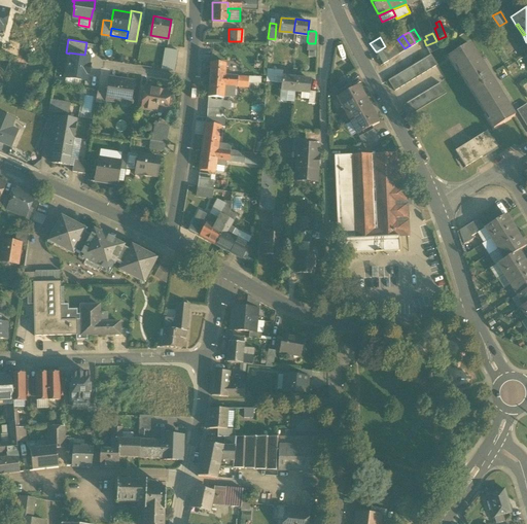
[(392,42),(398,53),(403,48),(397,39),(392,42)]
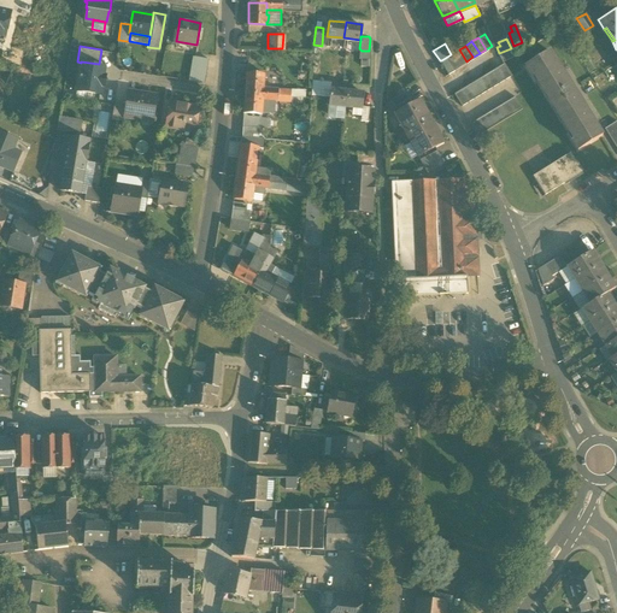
[(499,54),(503,60),(515,54),(511,47),(511,48),(499,53),(499,54)]
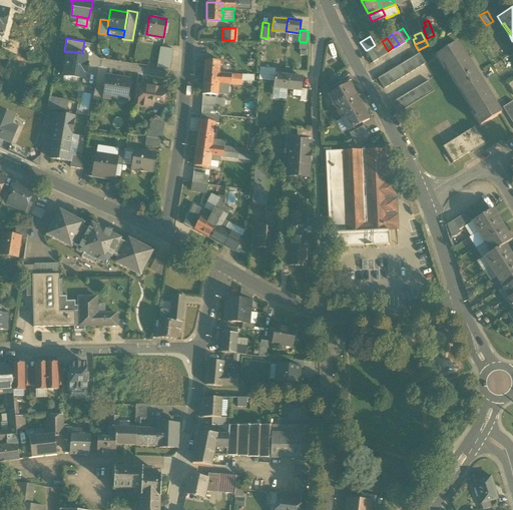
[(382,41),(377,44),(383,54),(388,51),(382,41)]
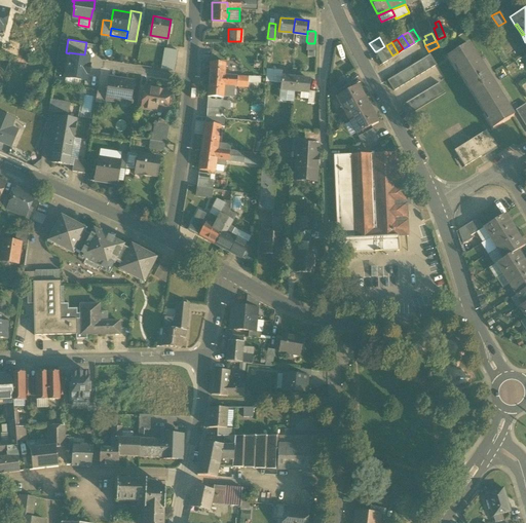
[(486,118),(492,127),(513,114),(467,42),(447,54),(452,64),(454,63),(488,117),(486,118)]
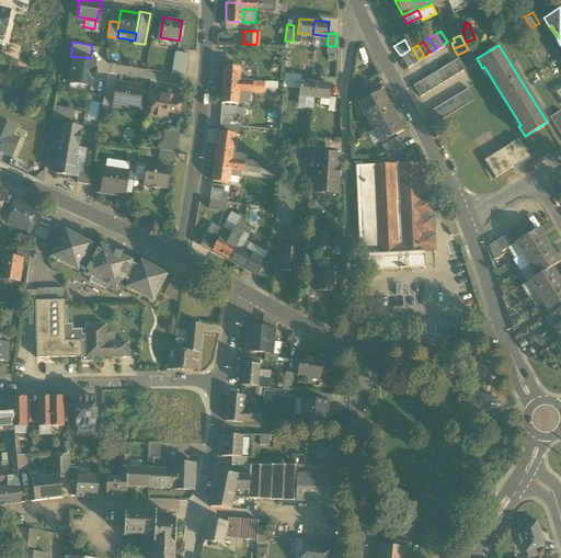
[(413,63),(419,59),(412,48),(407,52),(413,63)]
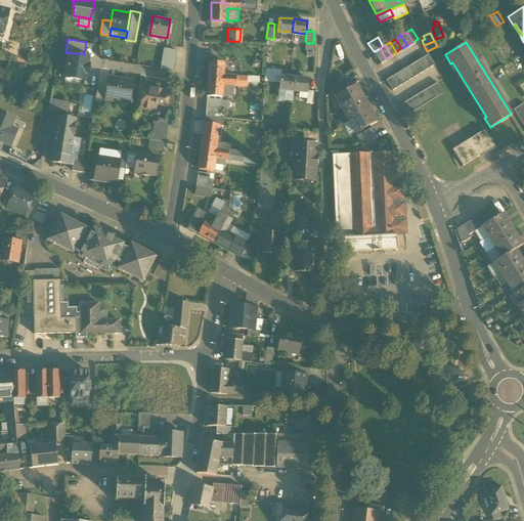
[(164,46),(162,55),(175,57),(177,48),(164,46)]
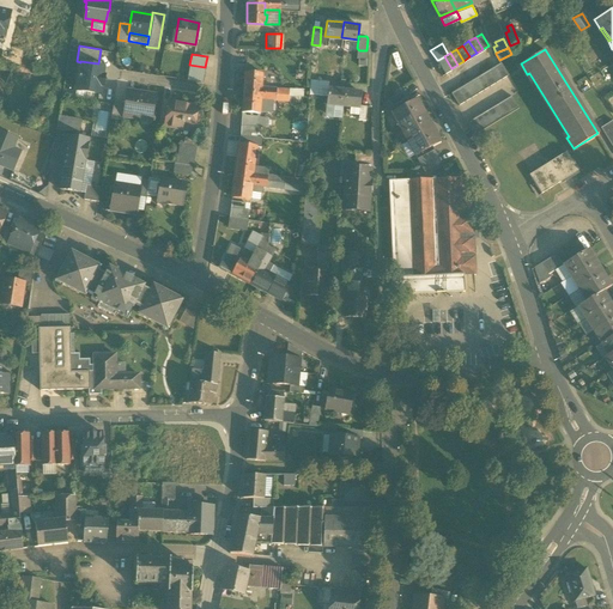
[(438,60),(445,72),(451,68),(444,56),(438,60)]
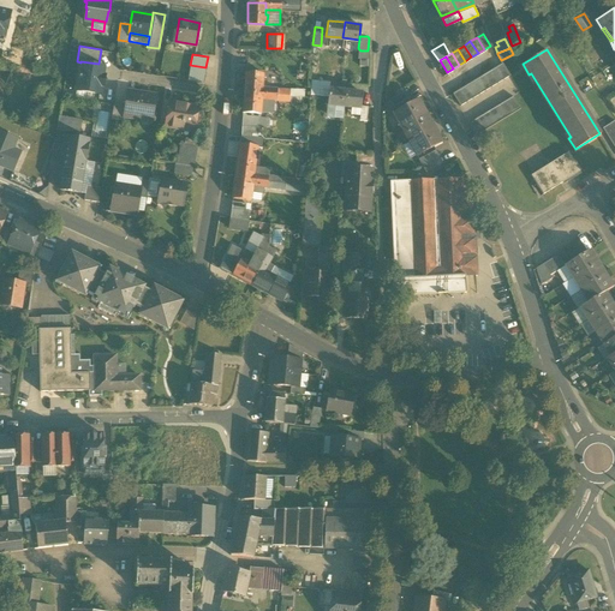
[(99,64),(81,61),(81,63),(77,88),(95,91),(100,91),(101,84),(102,84),(105,73),(102,73),(103,65),(99,64)]
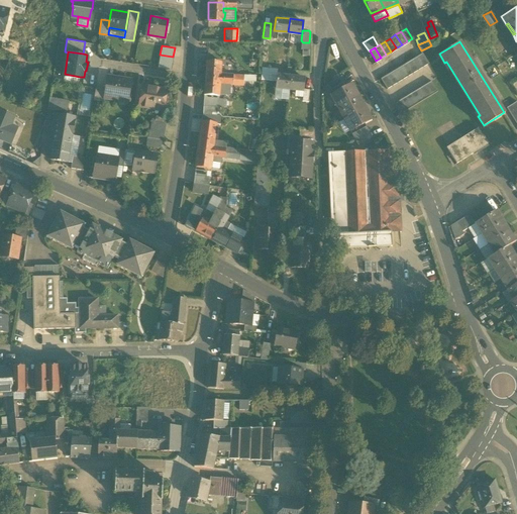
[(381,77),(387,87),(428,62),(422,52),(381,77)]
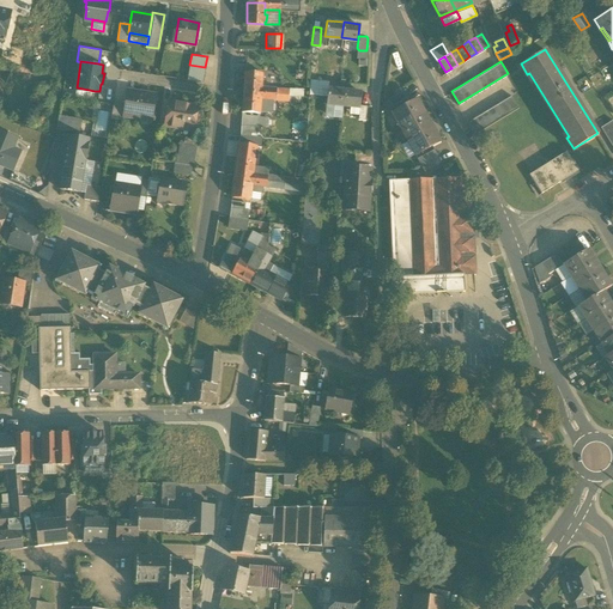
[(244,69),(243,90),(261,91),(261,85),(262,71),(244,69)]
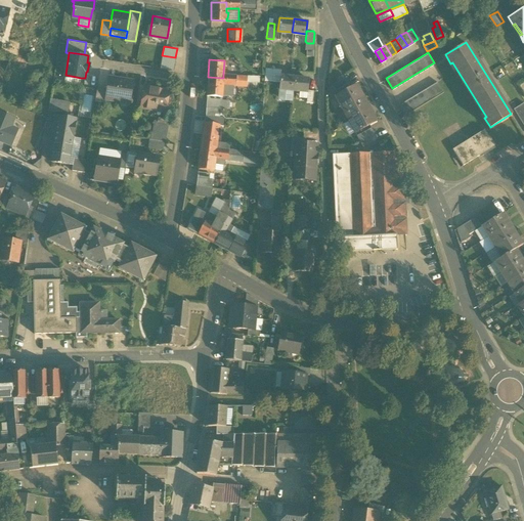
[(450,63),(484,118),(486,117),(452,62),(450,63)]
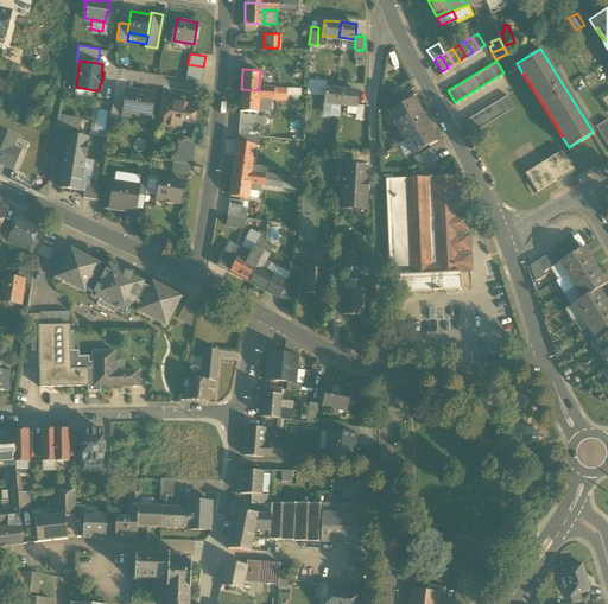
[(306,91),(324,94),(325,87),(327,80),(308,77),(306,91)]
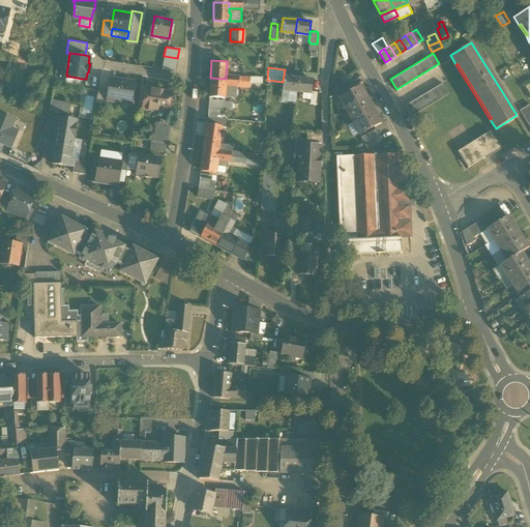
[(82,79),(66,76),(64,84),(80,86),(82,79)]
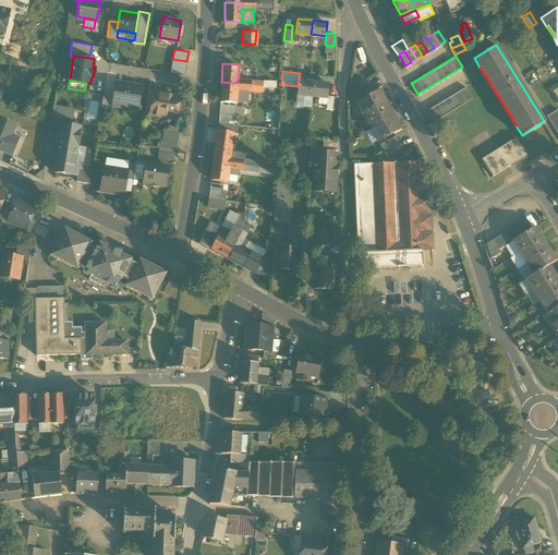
[(298,94),(312,95),(314,81),(299,80),(298,86),(298,94)]
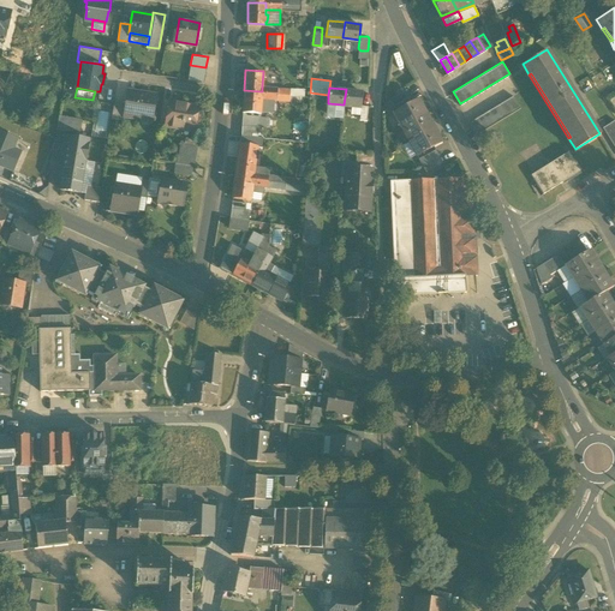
[(123,117),(135,119),(136,114),(153,117),(156,94),(126,89),(126,94),(124,105),(123,117)]
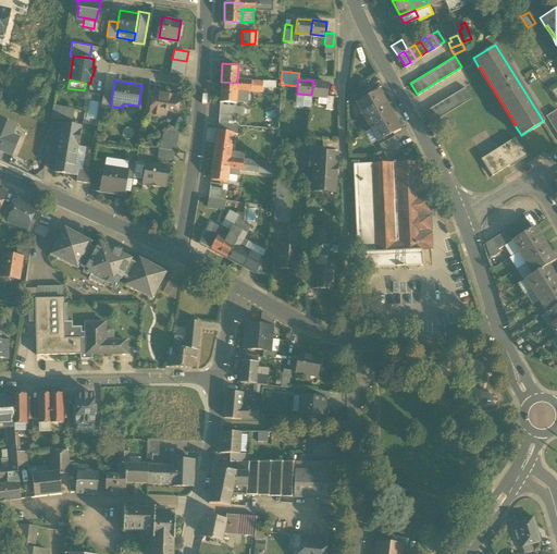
[(329,83),(313,81),(311,95),(318,96),(326,97),(326,95),(329,83)]
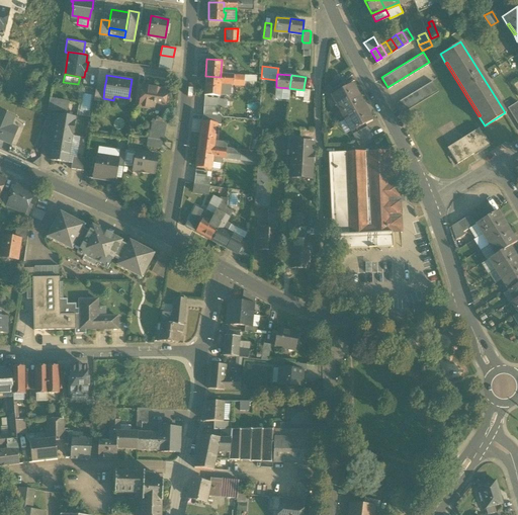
[(329,82),(332,88),(345,81),(341,75),(329,82)]
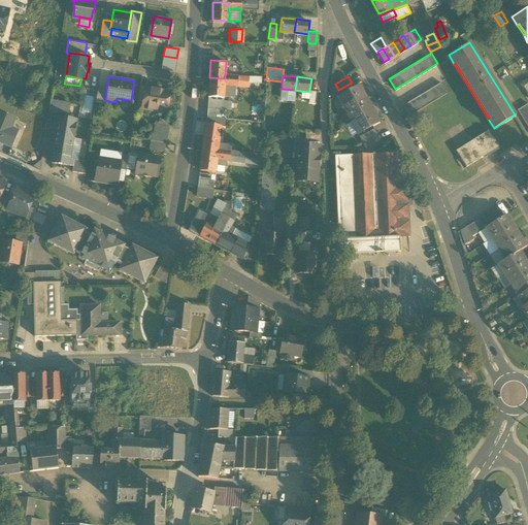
[(225,84),(225,78),(209,77),(207,95),(224,96),(225,84)]
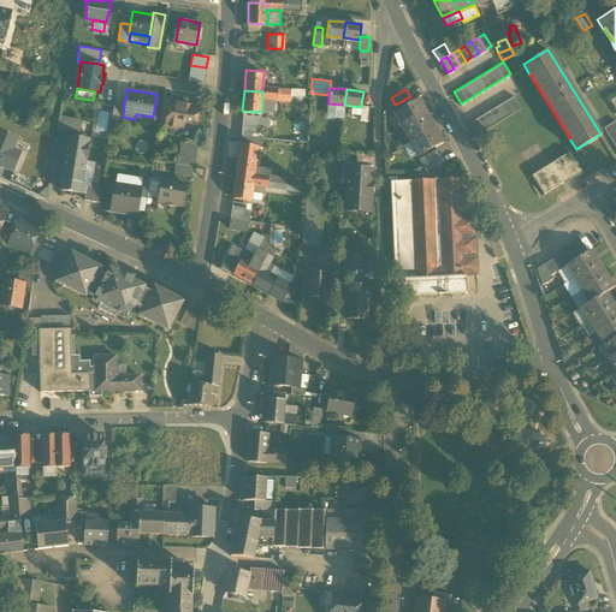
[(113,104),(124,105),(126,94),(116,93),(113,104)]
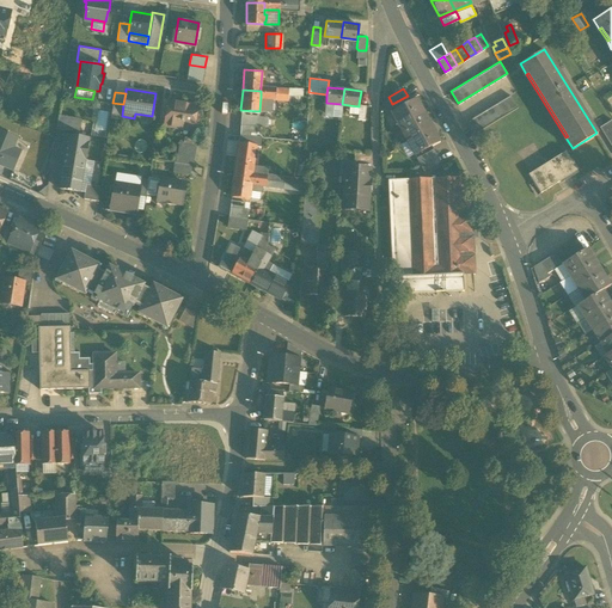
[(466,121),(475,133),(518,106),(510,93),(466,121)]
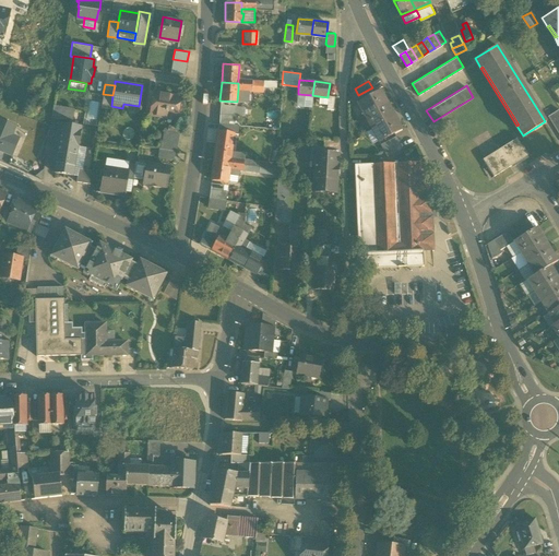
[(249,102),(250,90),(238,89),(237,102),(249,102)]
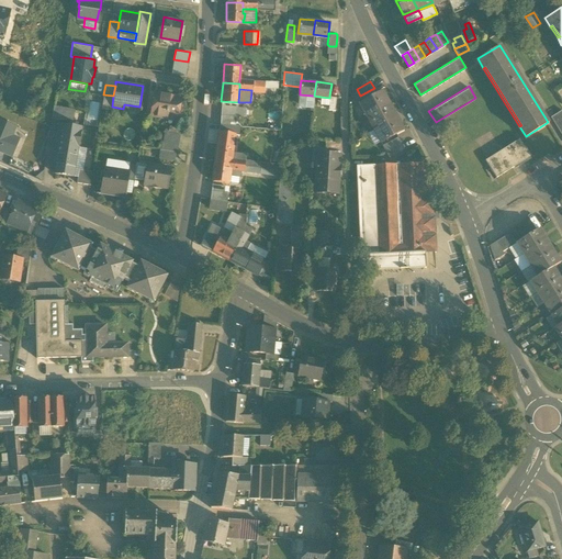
[(359,102),(367,114),(389,102),(382,89),(359,102)]
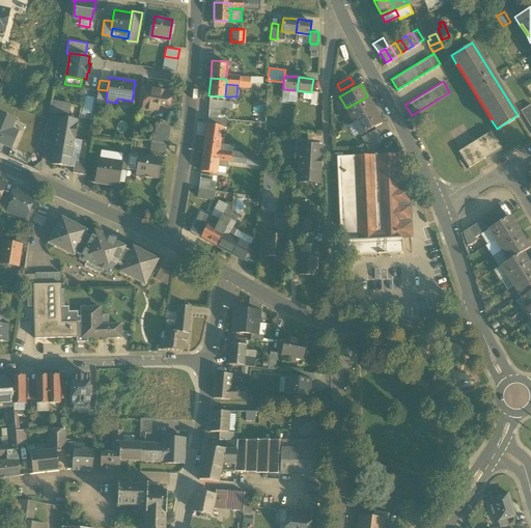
[(166,113),(167,113),(171,89),(170,89),(170,90),(147,87),(147,85),(143,109),(144,109),(144,107),(166,111),(166,113)]
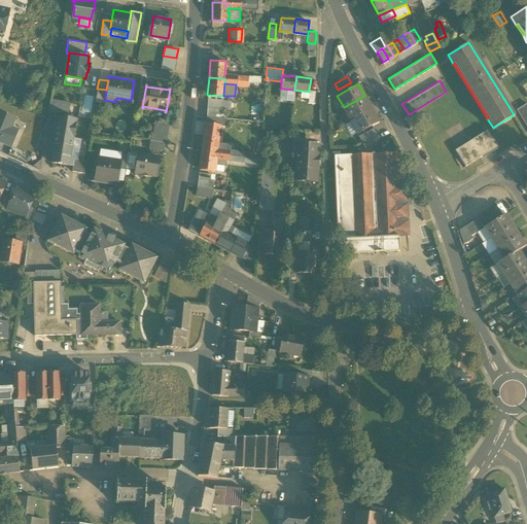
[(95,101),(105,103),(105,100),(106,90),(97,89),(95,101)]
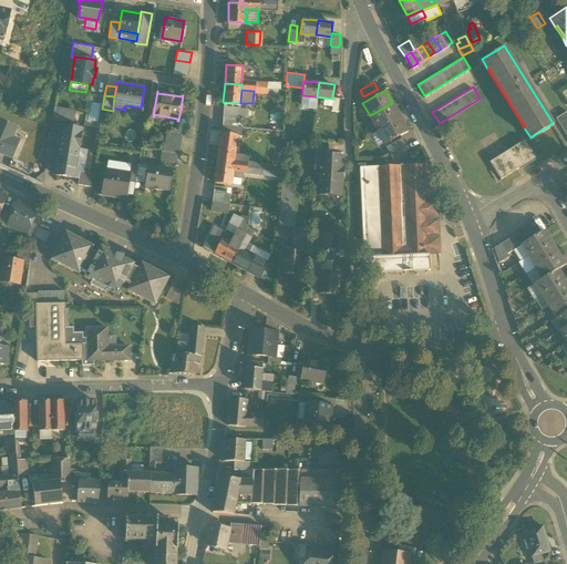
[(317,96),(302,95),(301,106),(316,108),(317,96)]
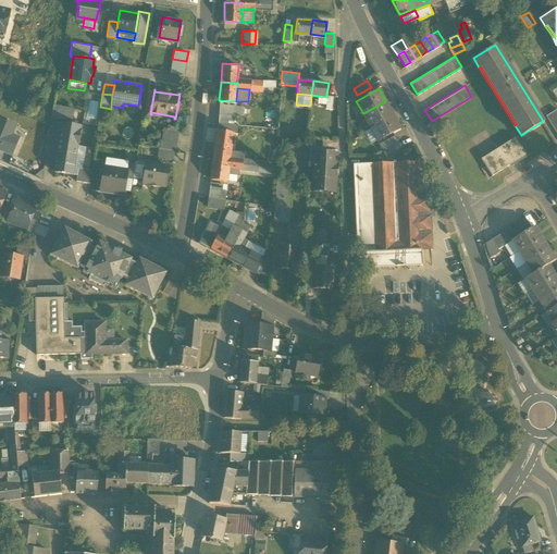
[(233,113),(240,114),(240,106),(235,106),(236,101),(219,100),(219,103),(234,105),(233,113)]
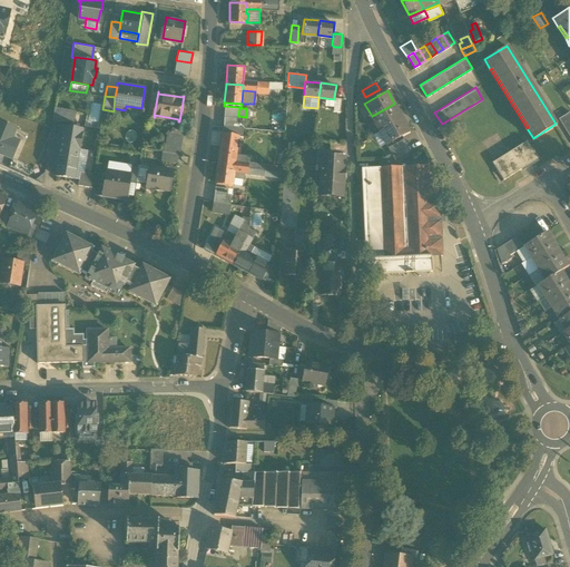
[(372,116),(379,129),(402,117),(394,104),(372,116)]
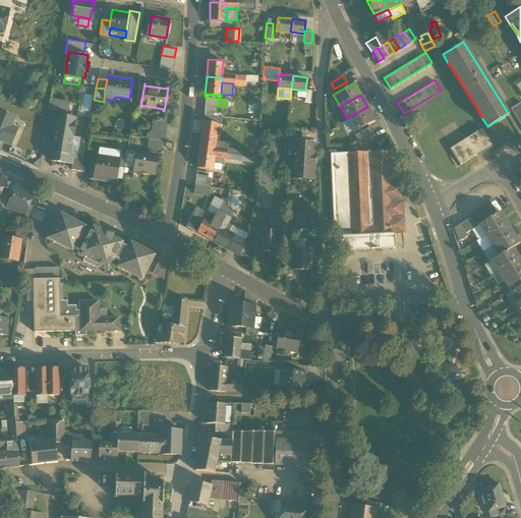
[(60,108),(61,99),(50,97),(48,106),(60,108)]
